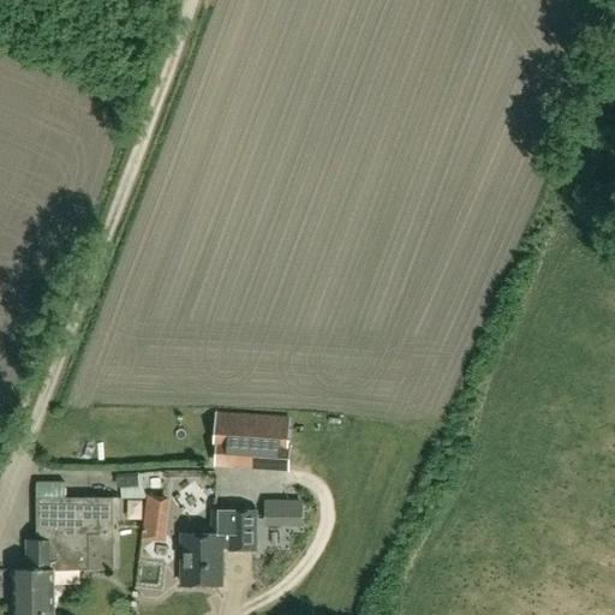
[(218,415),(215,445),(218,445),(216,461),(288,467),(290,447),(287,447),(290,419),(218,415)]
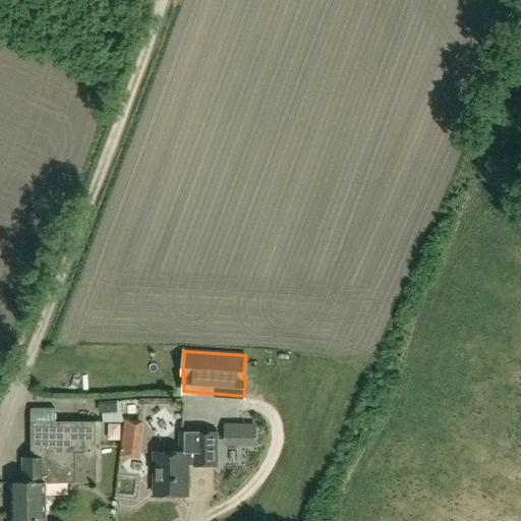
[(108,409),(113,425),(128,420),(123,405),(108,409)]
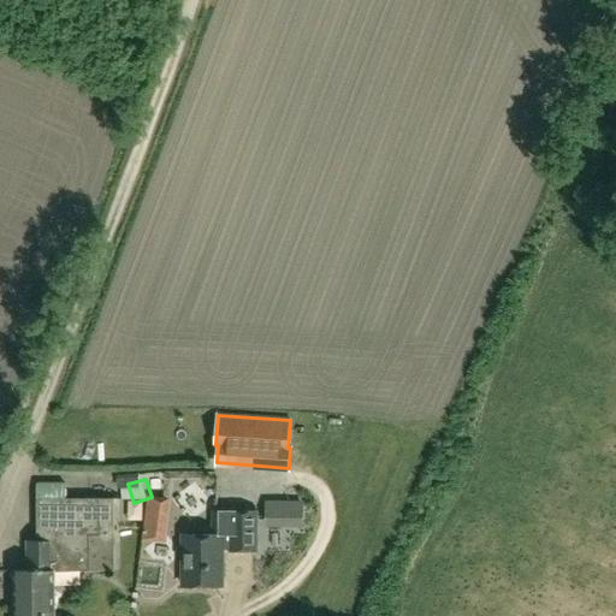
[(114,570),(114,498),(36,497),(36,539),(25,539),(25,568),(13,568),(12,615),(54,615),(55,569),(114,570)]
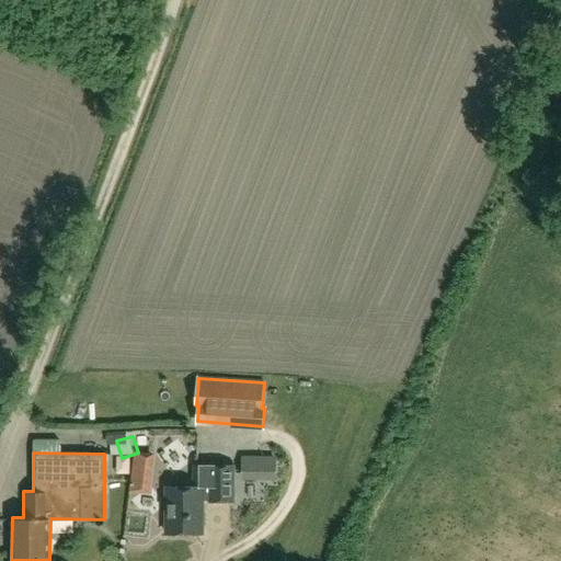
[(243,458),(243,477),(254,477),(254,458),(243,458)]
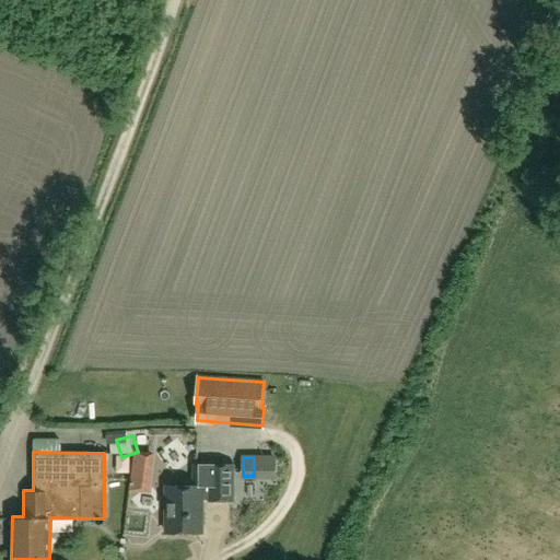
[(161,502),(161,459),(139,459),(139,501),(161,502)]
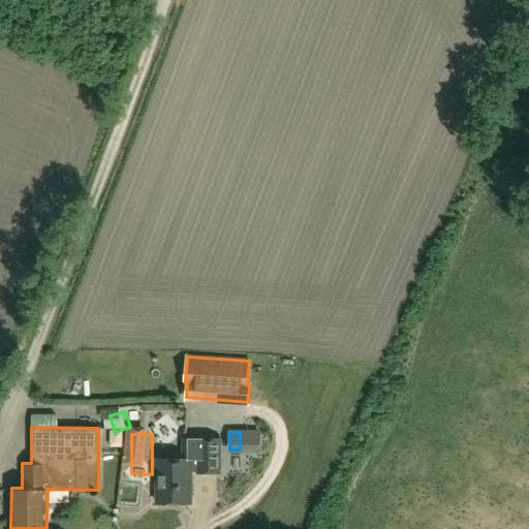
[(219,473),(220,440),(183,439),(182,458),(155,458),(155,503),(191,503),(191,473),(219,473)]
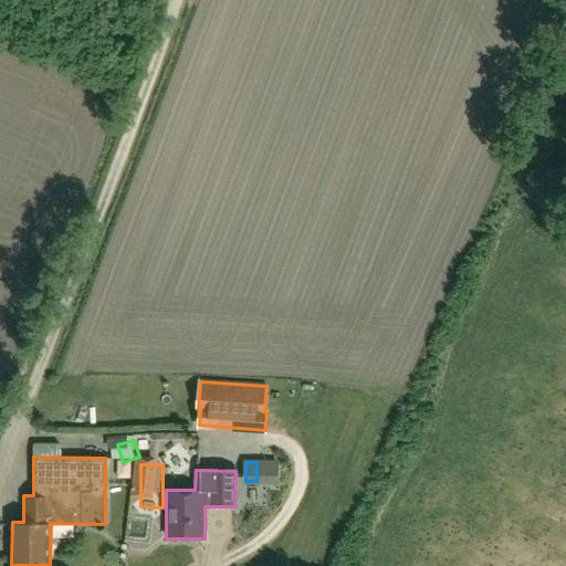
[(279,513),(278,481),(244,483),(247,515),(279,513)]
